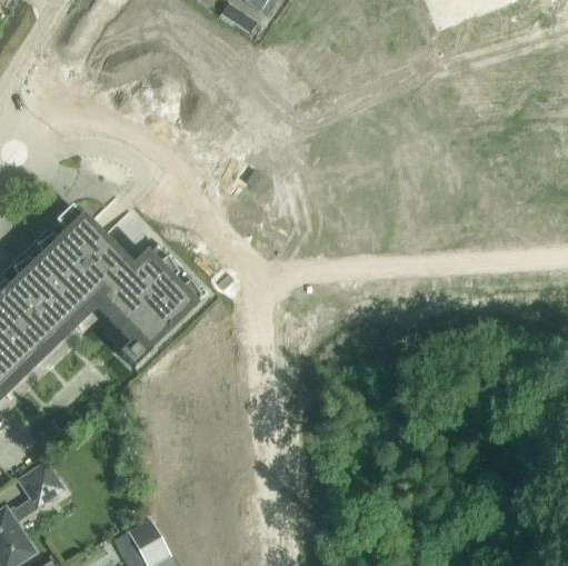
[(242,0),(267,16),(277,0),(242,0)]
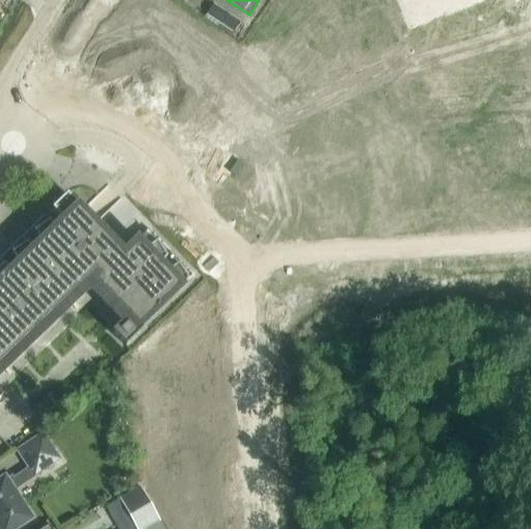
[(343,0),(347,8),(368,0),(343,0)]
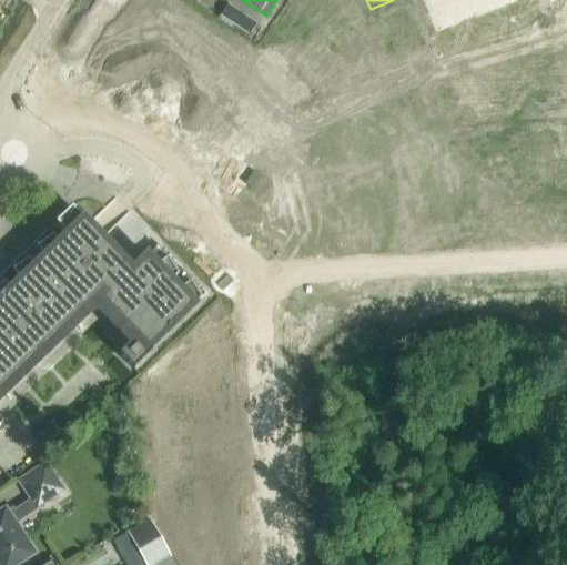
[(256,21),(226,2),(219,13),(249,33),(256,21)]
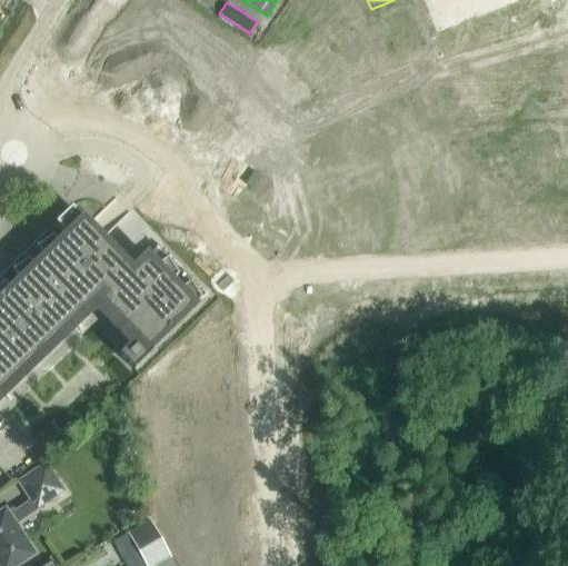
[(116,22),(85,68),(108,85),(133,47),(118,36),(123,27),(116,22)]
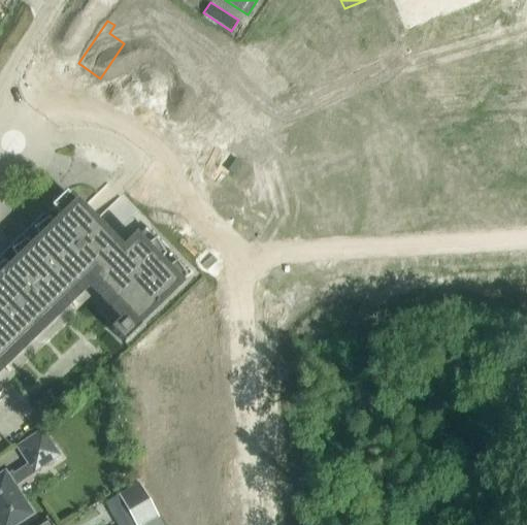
[(124,43),(100,78),(122,93),(151,50),(144,45),(138,53),(124,43)]
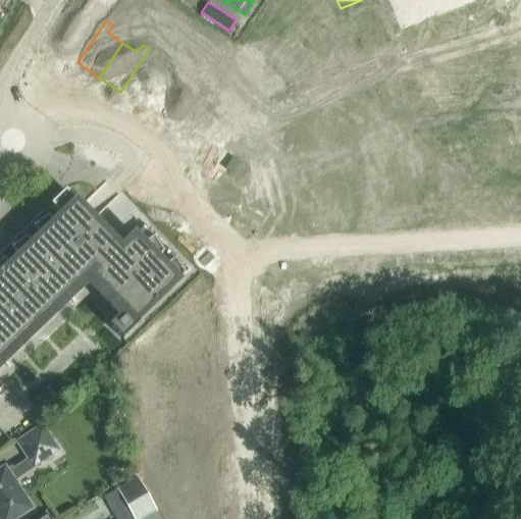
[(149,49),(120,92),(142,106),(165,71),(151,61),(156,54),(149,49)]
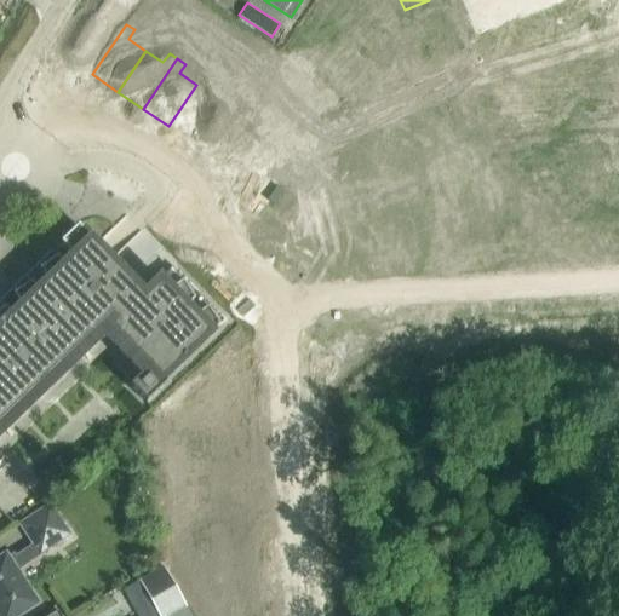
[(196,85),(168,126),(194,143),(222,102),(205,91),(211,81),(202,75),(196,85)]
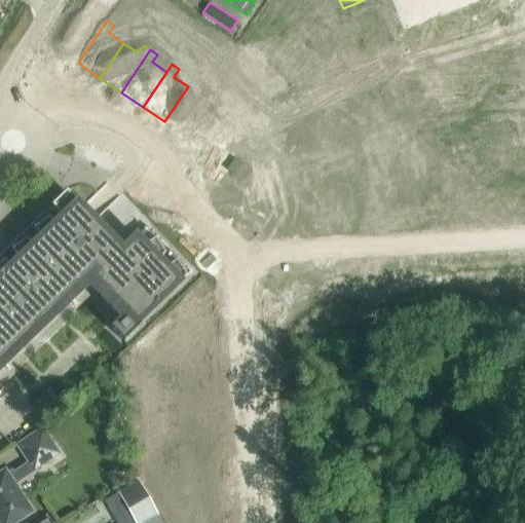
[(188,86),(164,121),(186,137),(215,94),(209,88),(203,97),(188,86)]
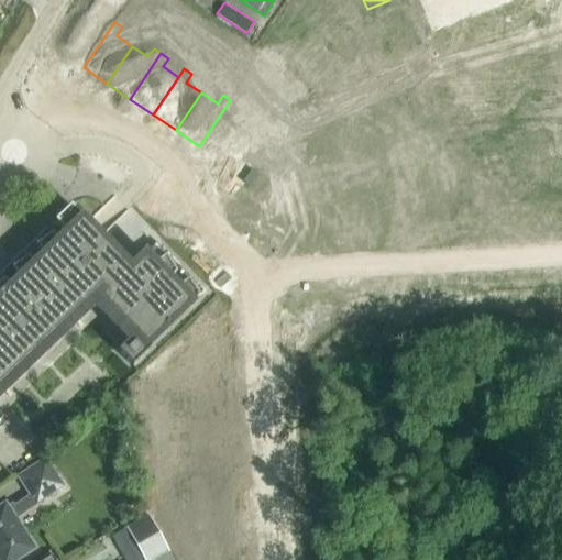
[(230,100),(199,146),(223,162),(249,124),(232,113),(238,105),(230,100)]
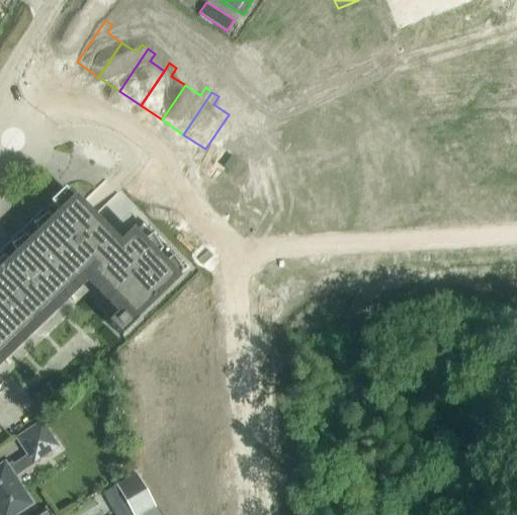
[(0,393),(5,388),(0,381),(0,362),(88,278),(119,311),(109,321),(122,335),(139,319),(137,317),(188,266),(145,221),(120,244),(65,186),(0,249),(0,393)]
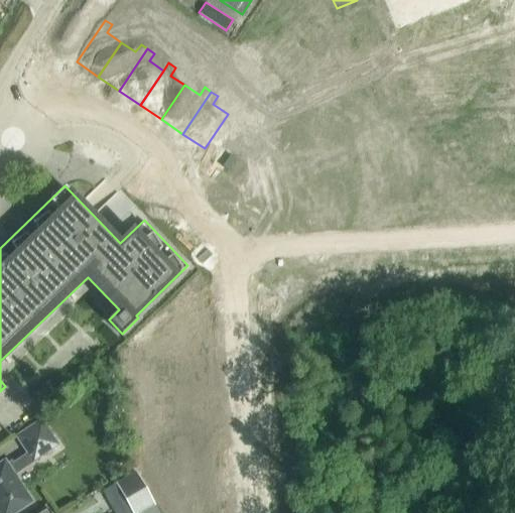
[(13,458),(6,463),(5,462),(0,465),(0,512),(14,512),(31,502),(13,474),(59,442),(42,416),(16,433),(28,452),(15,460),(13,458)]
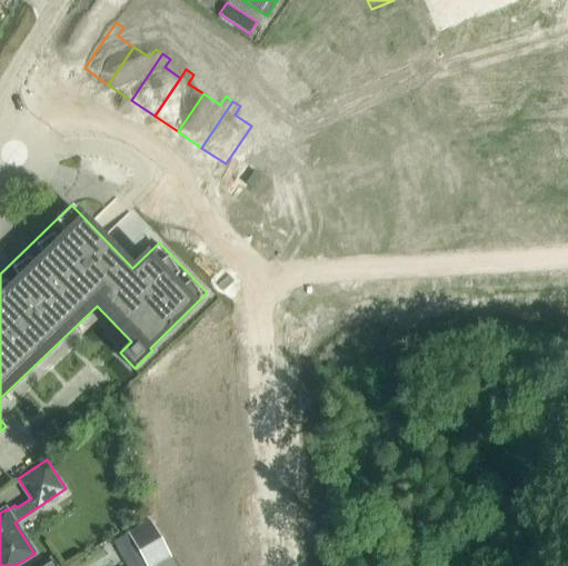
[(151,565),(171,555),(150,518),(128,530),(147,565),(151,565)]
